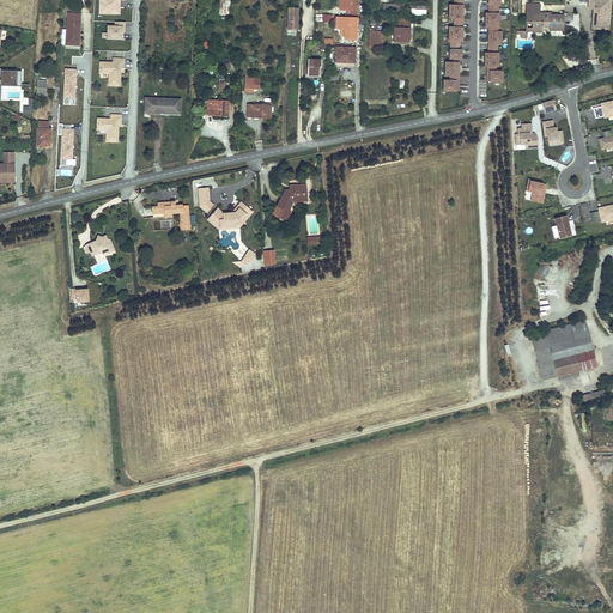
[(120,14),(120,0),(127,0),(126,0),(98,0),(99,14),(120,14)]
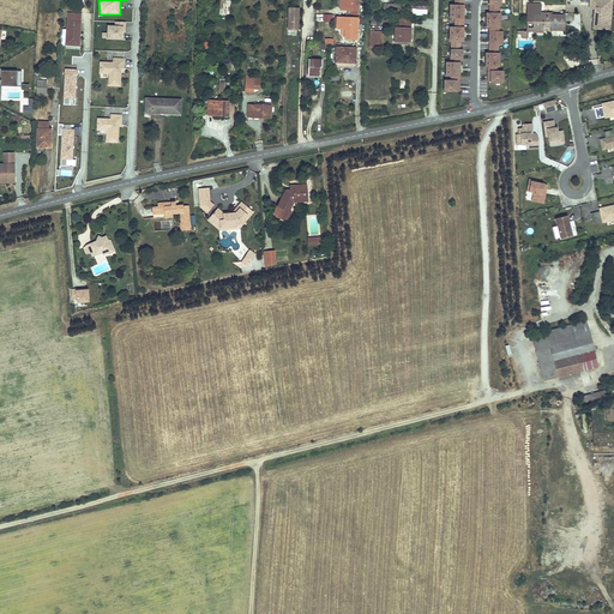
[(359,0),(339,0),(339,10),(359,11),(359,0)]
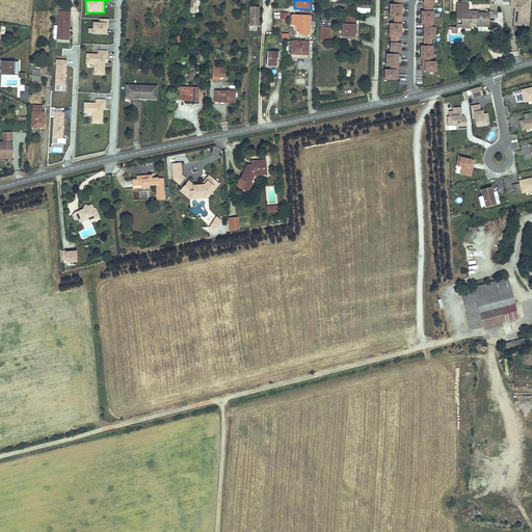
[(528,26),(530,0),(514,0),(514,6),(513,25),(528,26)]
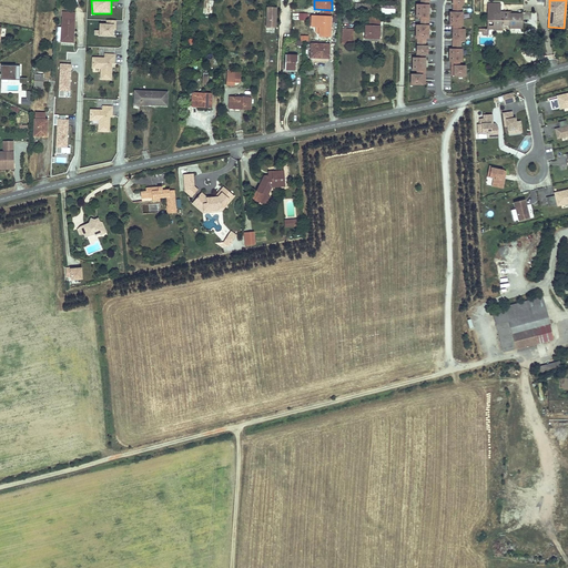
[(521,27),(521,12),(509,13),(499,13),(498,2),(487,2),(487,19),(493,19),(493,28),(493,29),(503,29),(501,22),(509,22),(509,27),(521,27)]
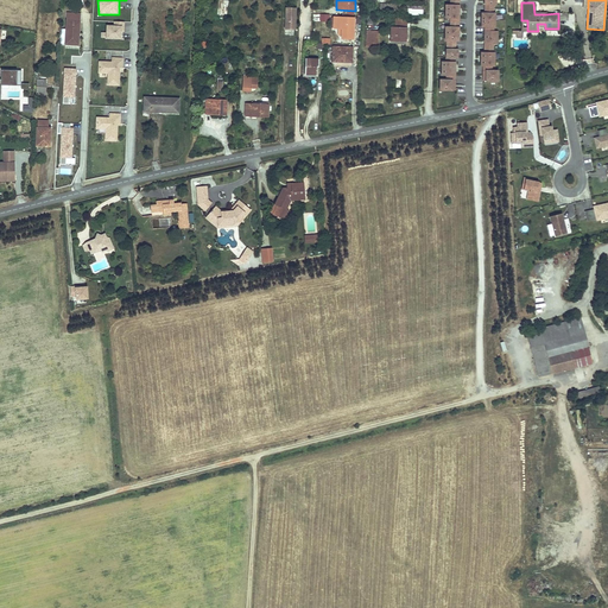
[(296,31),(297,10),(286,10),(285,31),(296,31)]
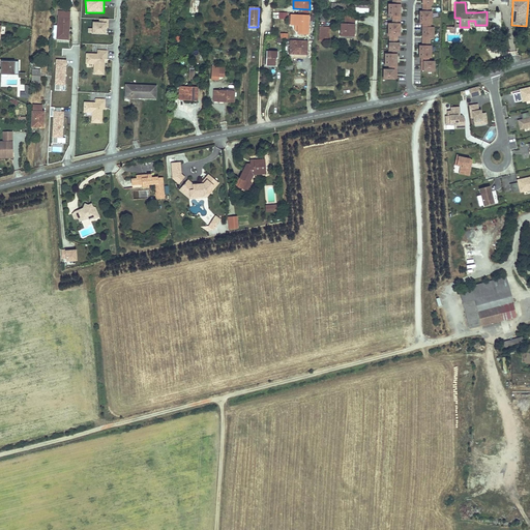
[(69,39),(70,12),(59,11),(58,38),(69,39)]
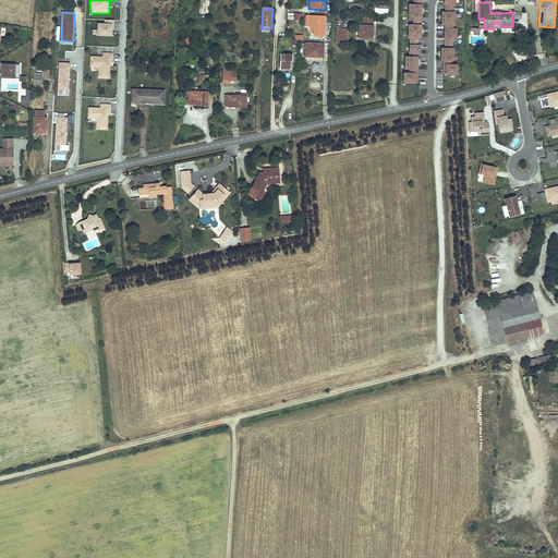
[(444,12),(441,12),(440,25),(445,25),(453,25),(455,12),(453,12),(444,12)]
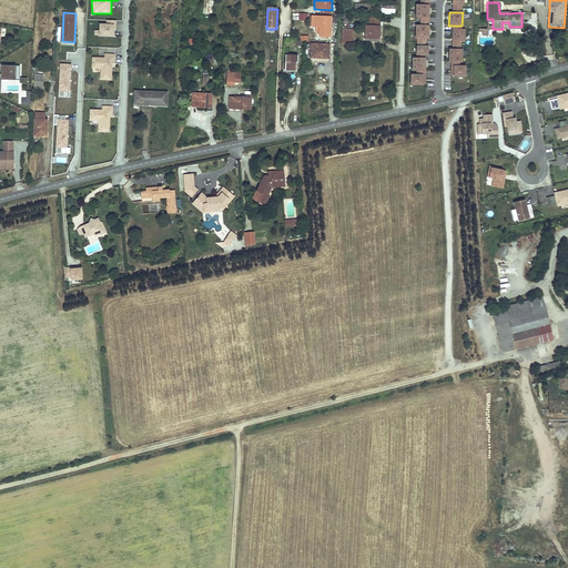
[(322,26),(322,16),(313,16),(312,26),(316,26),(322,26)]
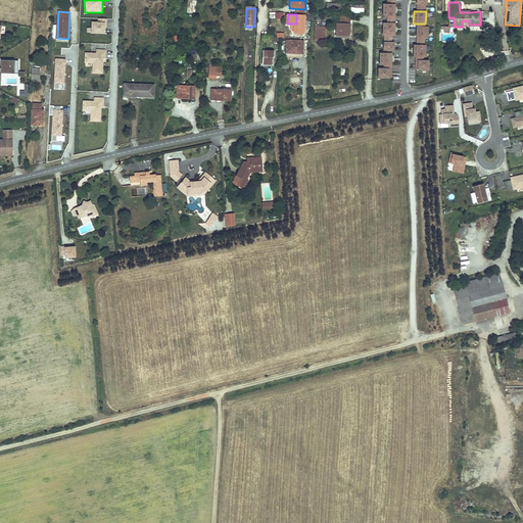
[(304,35),(305,14),(296,14),(296,24),(291,24),(291,31),(294,31),(293,34),(295,35),(304,35)]
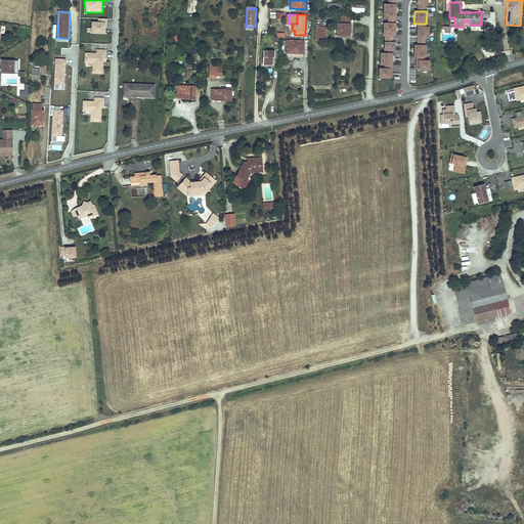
[(337,23),(337,35),(342,35),(342,33),(350,33),(350,16),(341,15),(341,23),(337,23)]
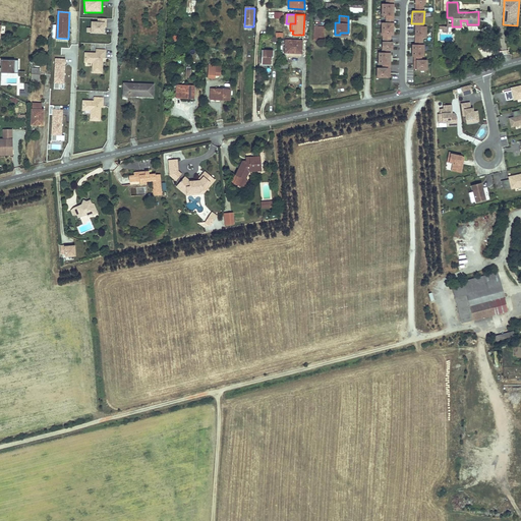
[(92,21),(92,27),(87,27),(87,33),(91,33),(91,34),(104,34),(104,27),(106,27),(107,19),(98,18),(98,22),(92,21)]
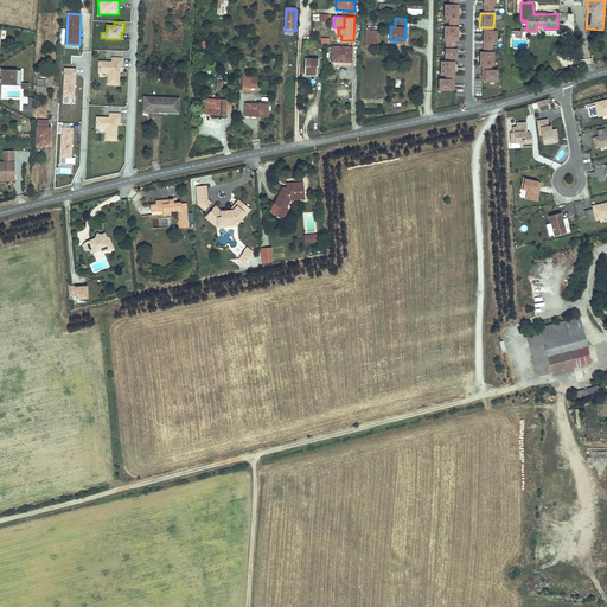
[(377,48),(377,31),(366,31),(366,46),(377,48)]
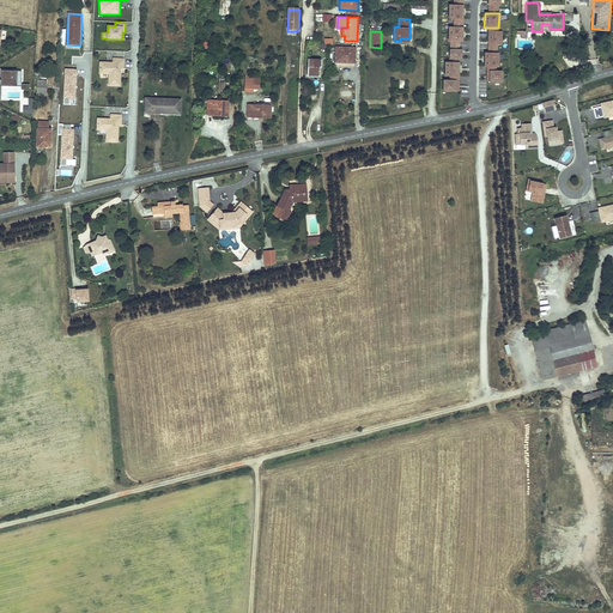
[(502,46),(502,31),(498,31),(487,31),(487,44),(497,44),(502,46)]
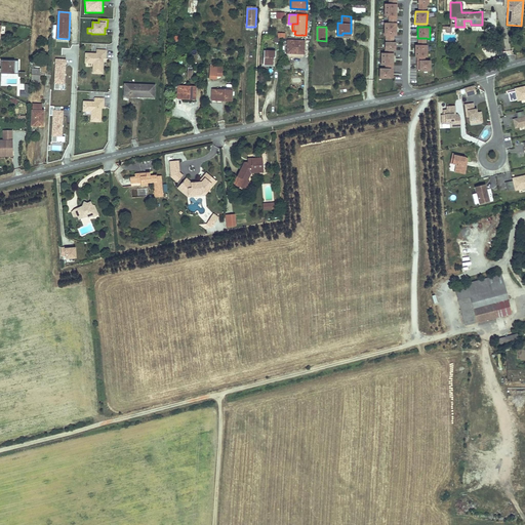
[(305,40),(288,40),(287,52),(293,52),(294,49),(305,50),(305,40)]
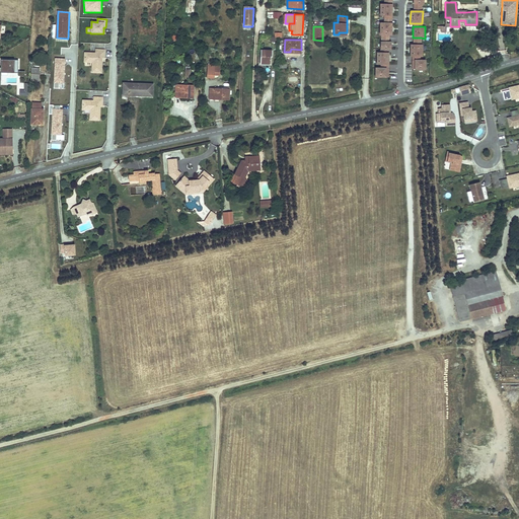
[(422,57),(422,45),(421,45),(413,45),(410,45),(410,57),(412,57),(420,57),(422,57)]
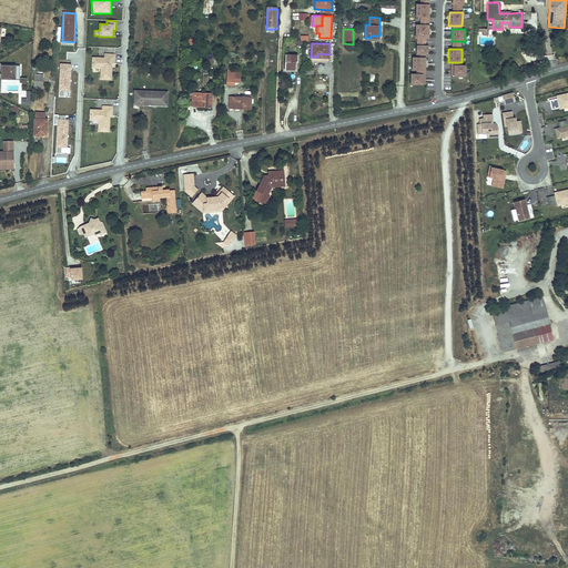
[(115,54),(104,53),(104,58),(92,58),(92,68),(102,68),(102,79),(111,79),(111,67),(109,67),(109,63),(111,63),(115,63),(115,54)]
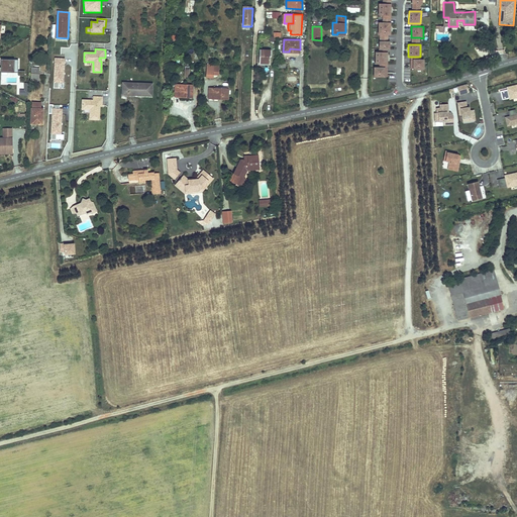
[(271,64),(272,50),(261,49),(260,63),(271,64)]
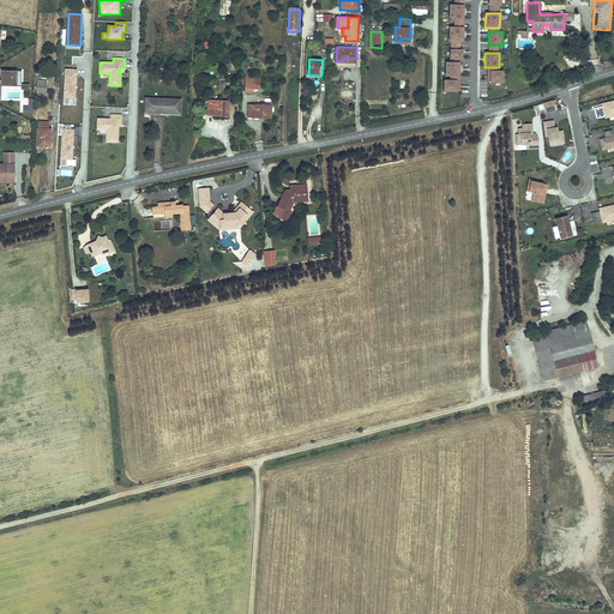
[(22,86),(22,84),(22,71),(1,71),(1,80),(0,79),(0,95),(1,95),(1,86),(22,86)]
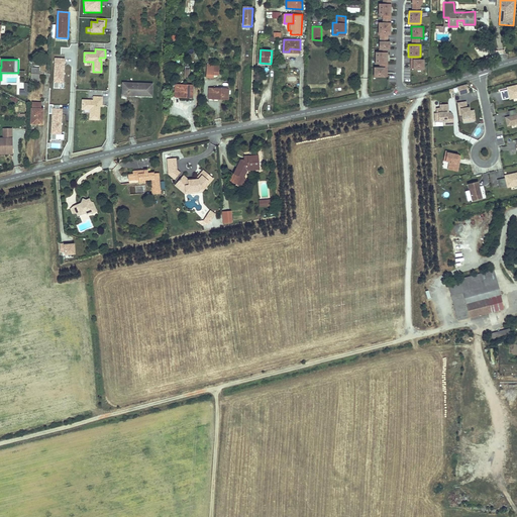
[(418,60),(410,60),(410,70),(423,70),(423,60),(418,60)]
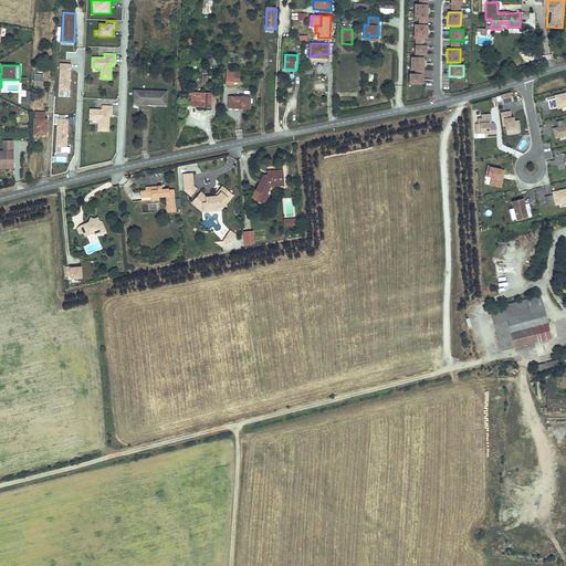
[(61,66),(60,98),(65,98),(65,92),(71,92),(72,66),(61,66)]
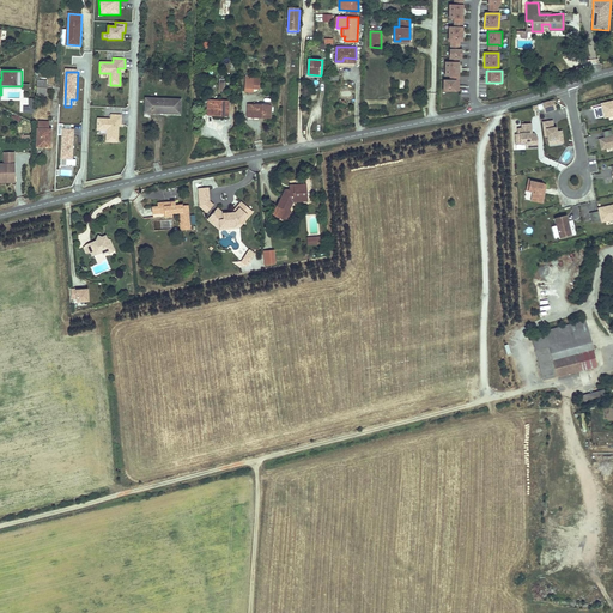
[(254,93),(255,78),(246,77),(244,93),(254,93)]
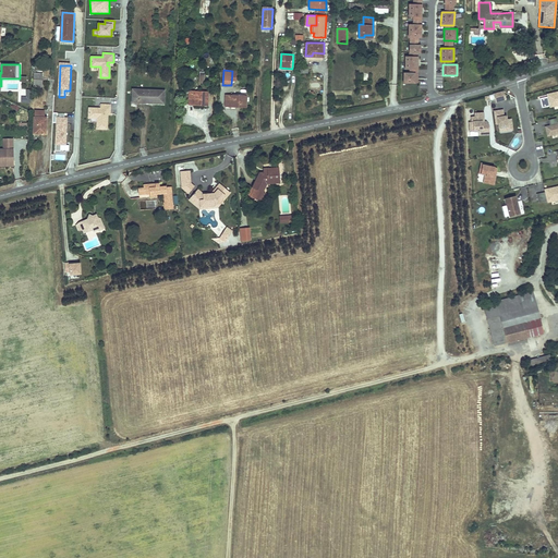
[(43,89),(43,74),(34,74),(33,88),(43,89)]
